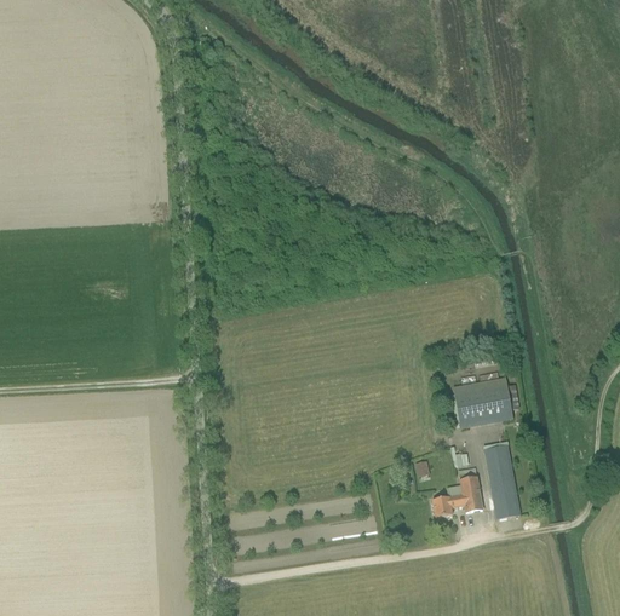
[(505,378),(491,380),(452,387),(459,429),(498,421),(512,419),(511,410),(520,408),(515,384),(506,386),(505,378)]
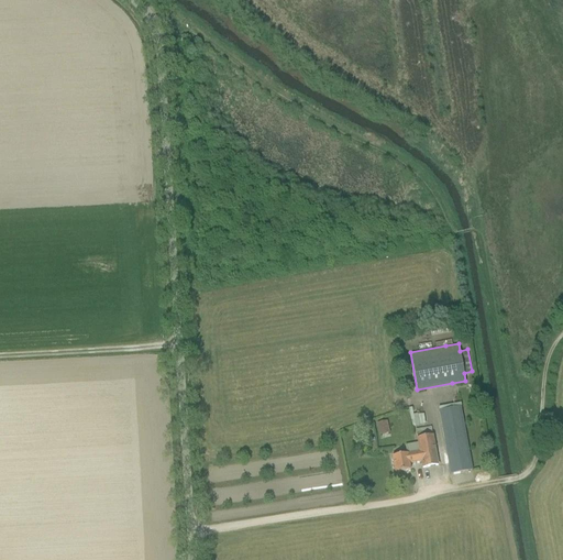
[(440,408),(451,472),(473,469),(461,405),(440,408)]
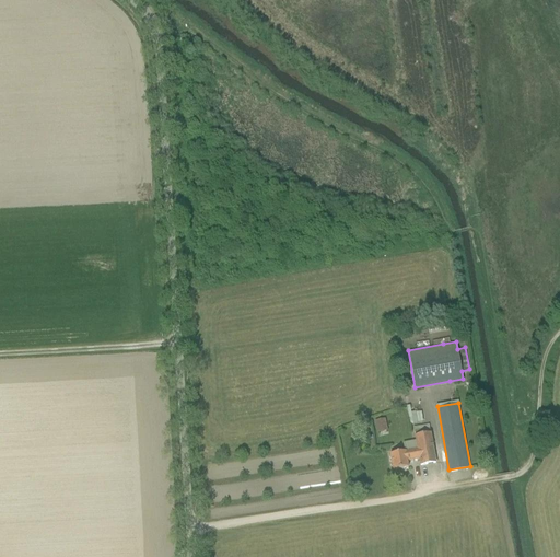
[(411,412),(413,421),(423,419),(421,409),(411,412)]
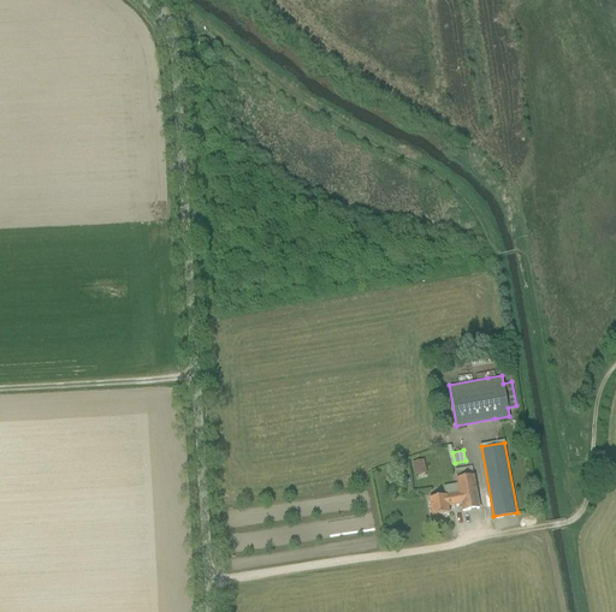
[(414,469),(426,467),(424,458),(413,461),(414,469)]
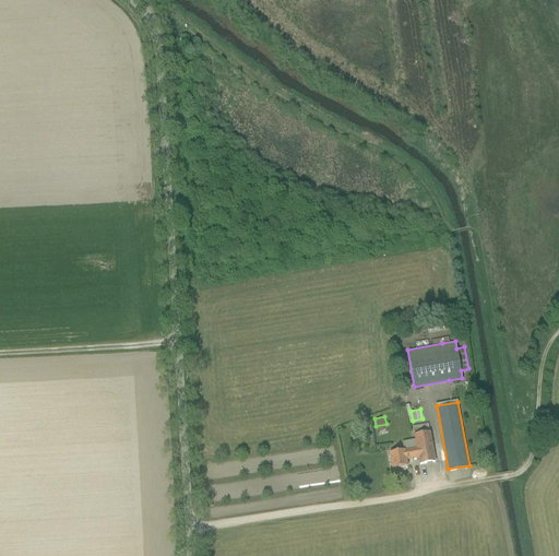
[(419,462),(435,460),(429,425),(413,428),(415,437),(402,439),(404,448),(390,450),(392,468),(407,464),(406,458),(416,457),(418,456),(419,462)]
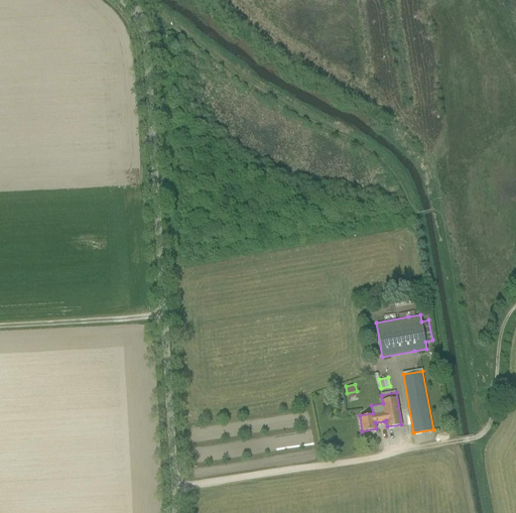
All buildings are outlined.
